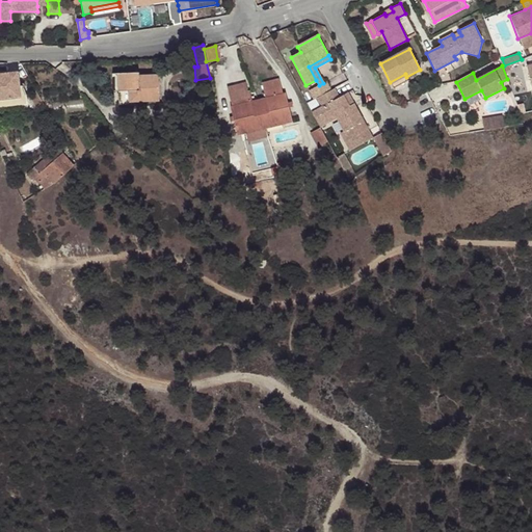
[(0,99),(20,98),(18,73),(0,75),(0,99)]
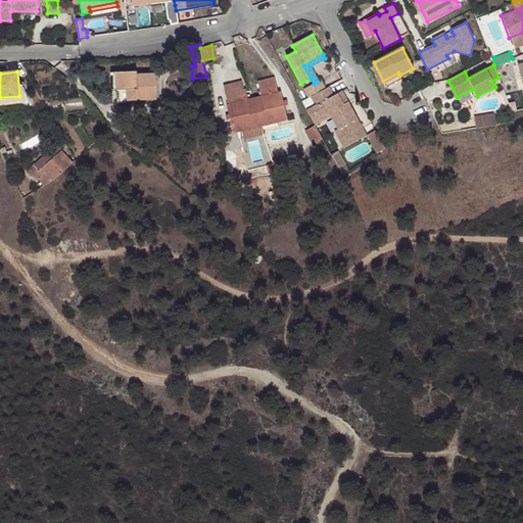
[(121,100),(156,99),(155,75),(137,75),(137,72),(116,73),(116,87),(121,87),(121,100)]
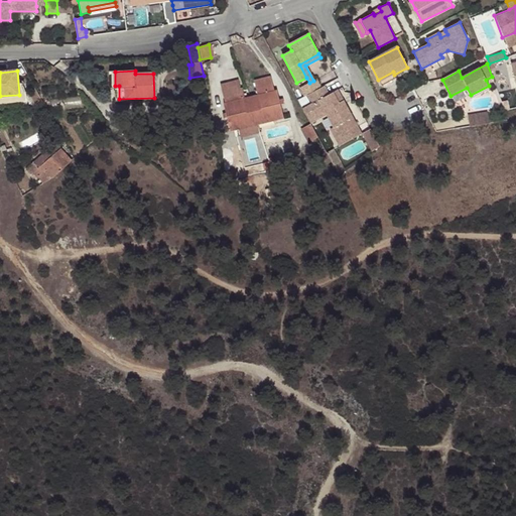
[(396,78),(394,75),(393,72),(378,80),(381,86),(396,78)]
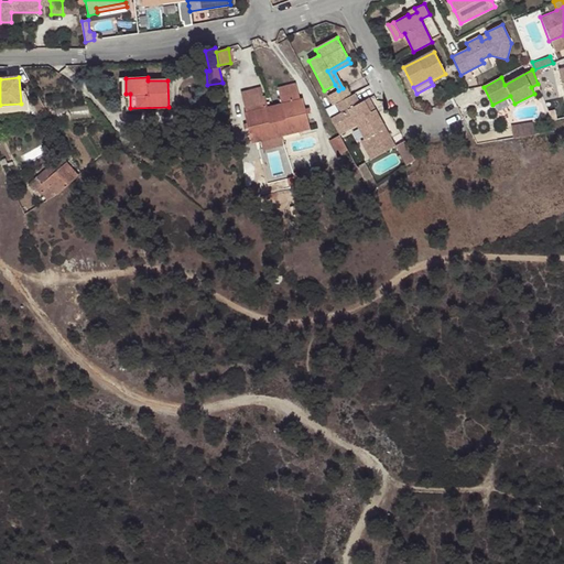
[(243,114),(251,144),(261,141),(281,137),(310,130),(302,98),(300,99),(296,85),(278,89),(281,104),(264,108),(260,89),(241,94),(246,112),(243,114)]
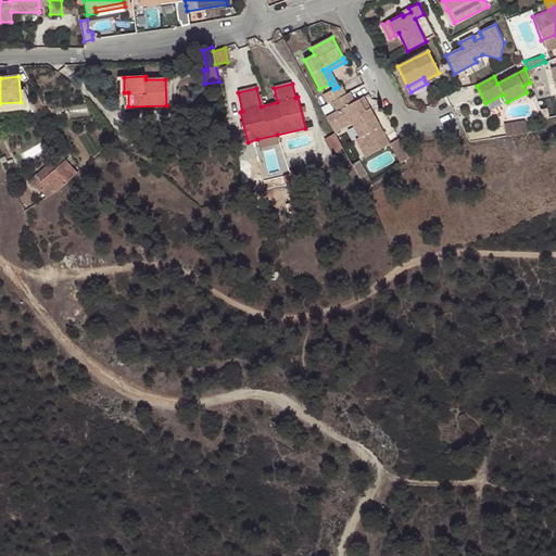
[(323,95),(328,104),(345,95),(341,86),(338,87),(333,89),(323,95)]
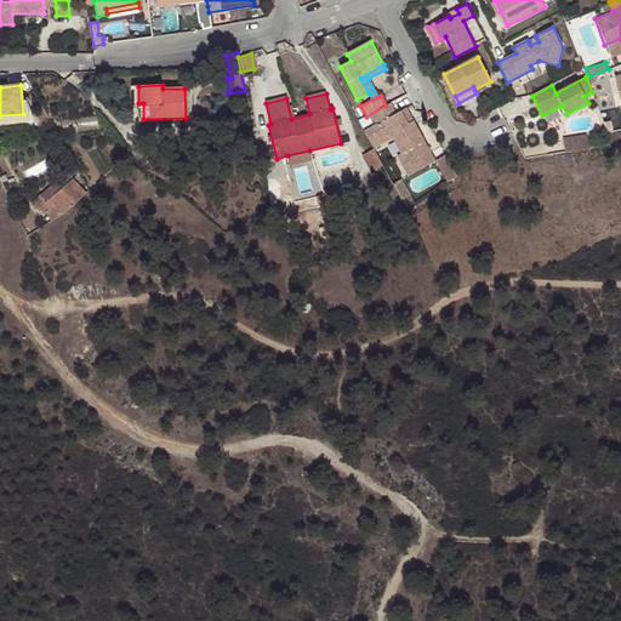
[(366,117),(358,120),(370,144),(391,134),(392,137),(400,152),(404,151),(415,171),(433,161),(433,160),(412,121),(408,124),(400,112),(394,114),(388,104),(386,106),(366,117)]
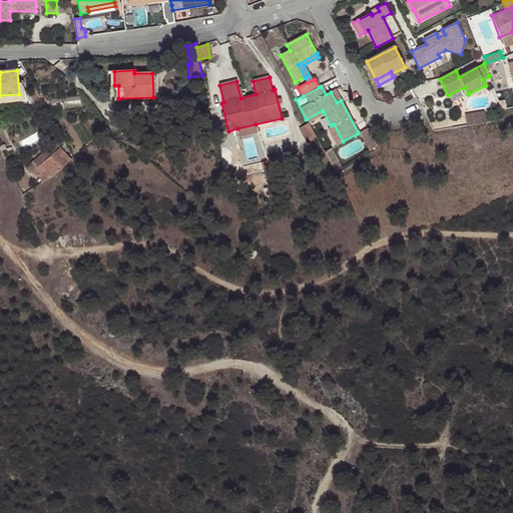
[(335,89),(331,92),(337,102),(341,100),(335,89)]
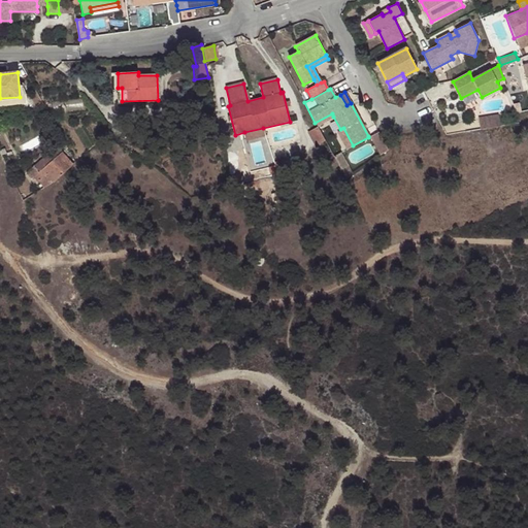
[(26,96),(20,97),(0,98),(0,106),(26,104),(26,96)]
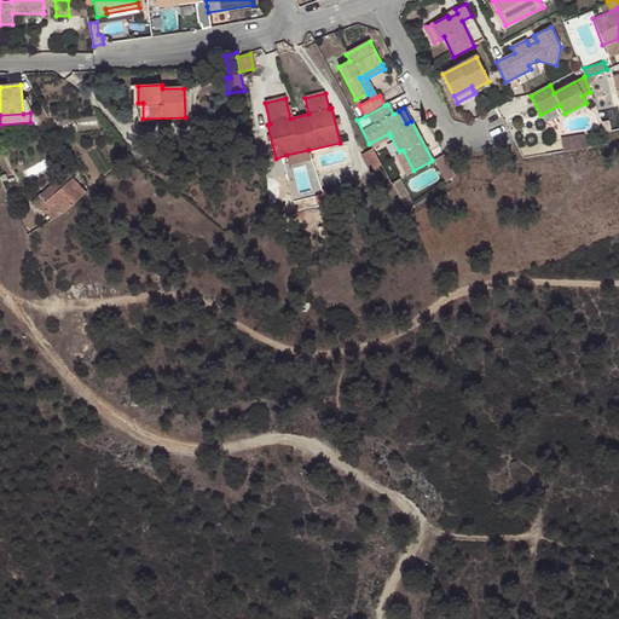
[(369,144),(371,148),(391,137),(389,133),(369,144)]
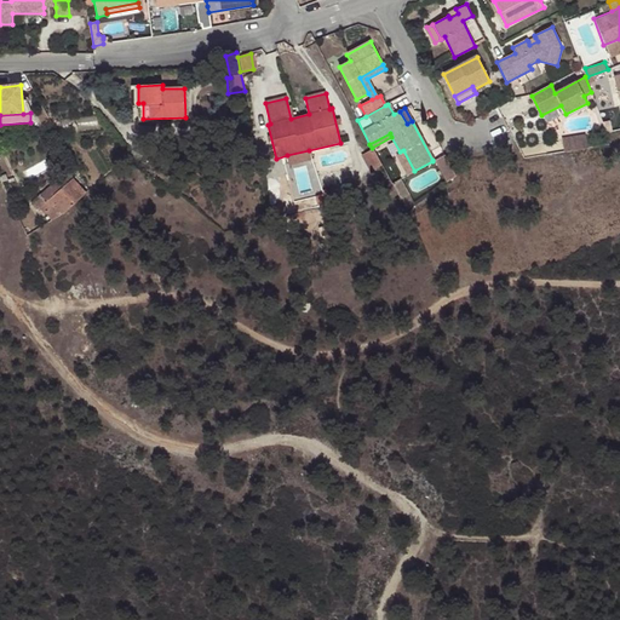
[(566,150),(589,145),(586,133),(563,137),(566,150)]
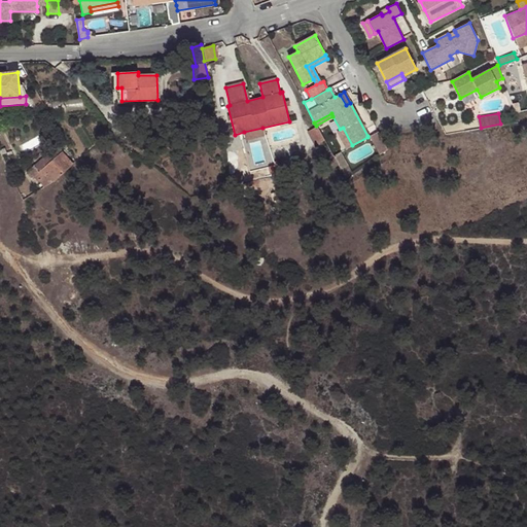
[(244,132),(246,141),(265,136),(262,128),(244,132)]
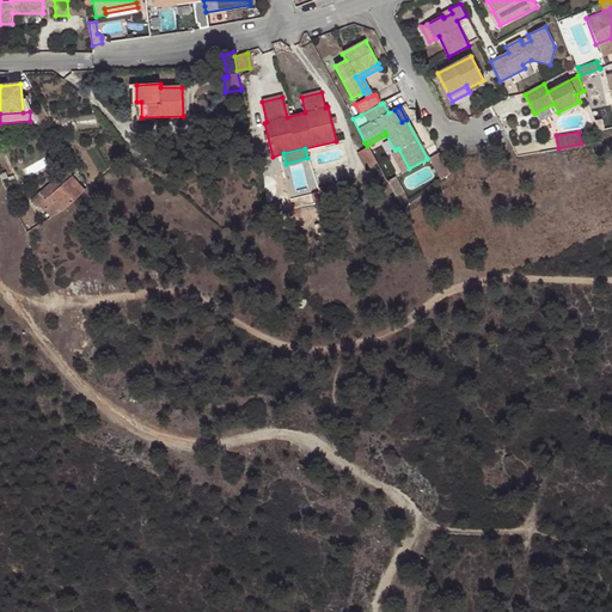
[(368,148),(357,153),(366,170),(377,164),(368,148)]
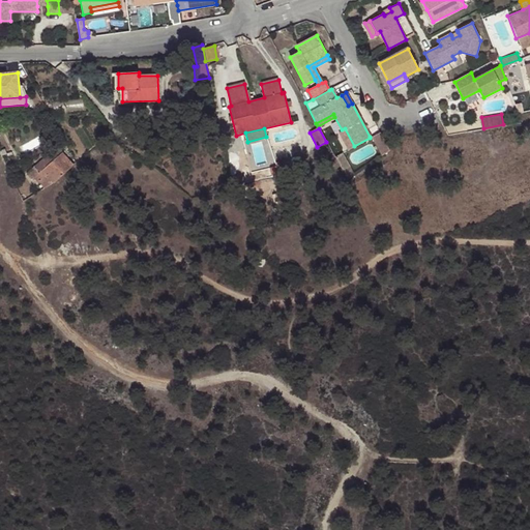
[(345,128),(342,129),(351,147),(354,146),(345,128)]
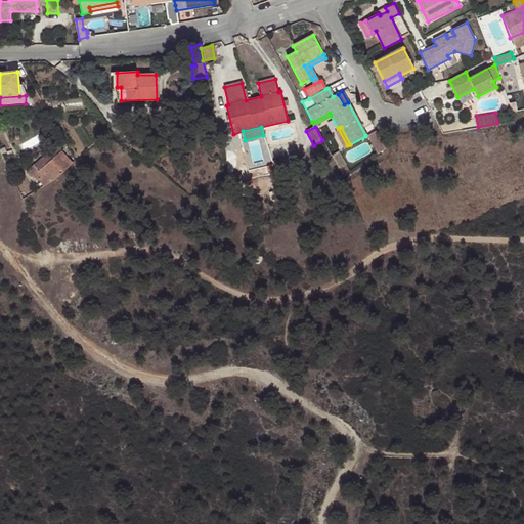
[(217,132),(220,145),(226,144),(224,130),(217,132)]
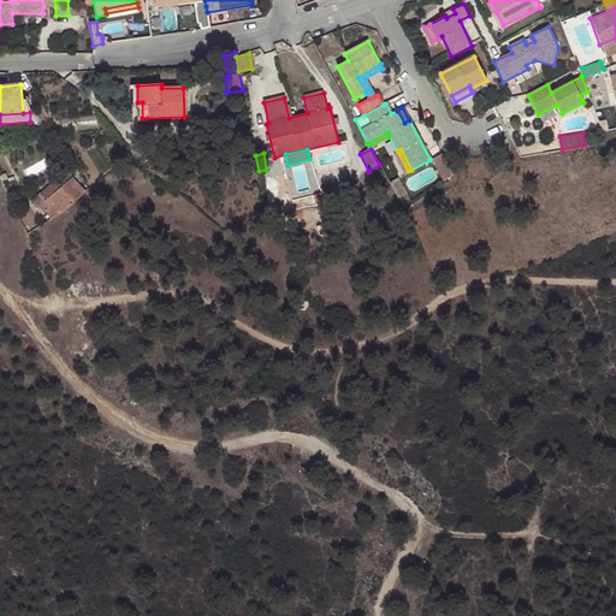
[(430,160),(440,181),(452,175),(446,164),(440,153),(430,159),(430,160)]
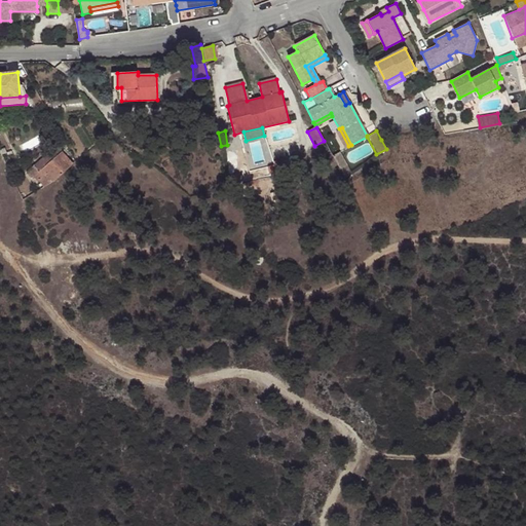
[(53,183),(73,163),(62,151),(57,156),(51,151),(26,173),(34,181),(41,189),(52,182),(53,183)]
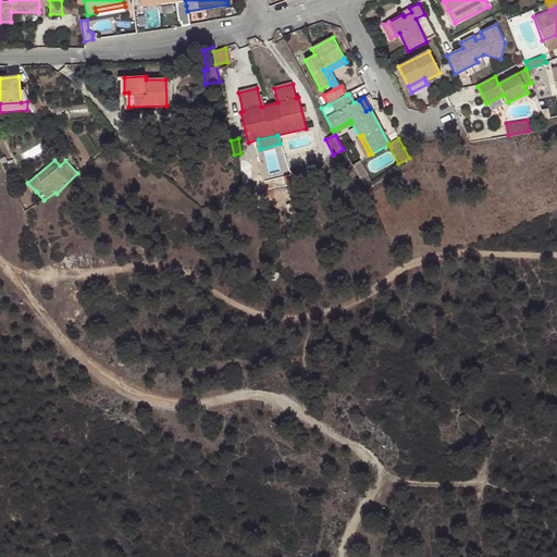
[(351,164),(358,178),(366,173),(358,160),(351,164)]
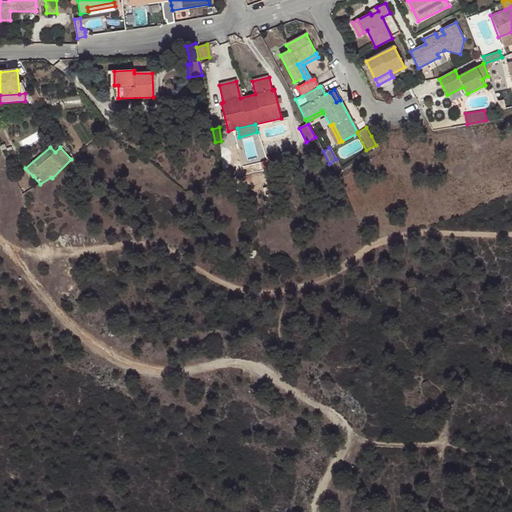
[(336,160),(329,164),(334,171),(340,167),(336,160)]
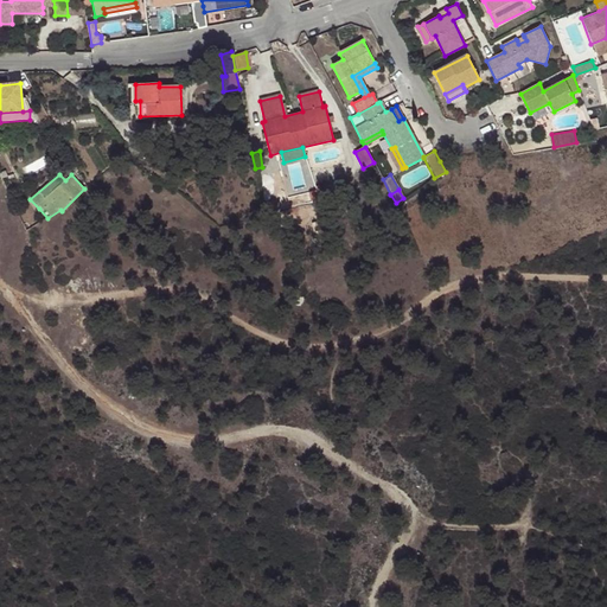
[(25,231),(36,224),(25,203),(16,211),(25,231)]
